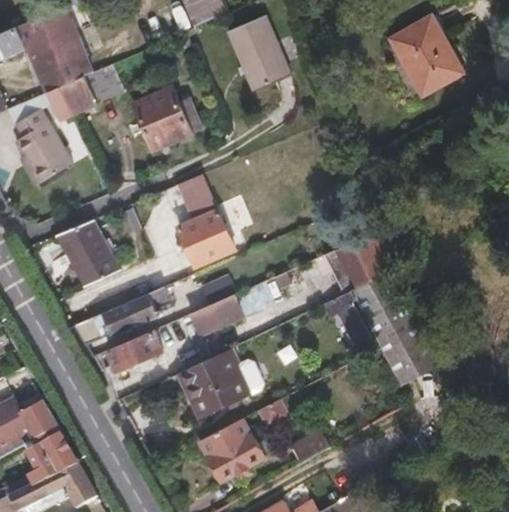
[(225,0),(184,0),(182,1),(193,27),(230,11),(225,0)]
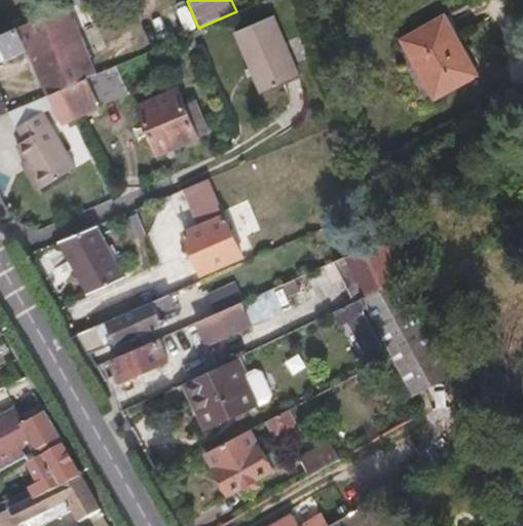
[(86,77),(96,73),(67,4),(0,33),(0,62),(27,50),(46,95),(47,95),(61,88),(86,77)]
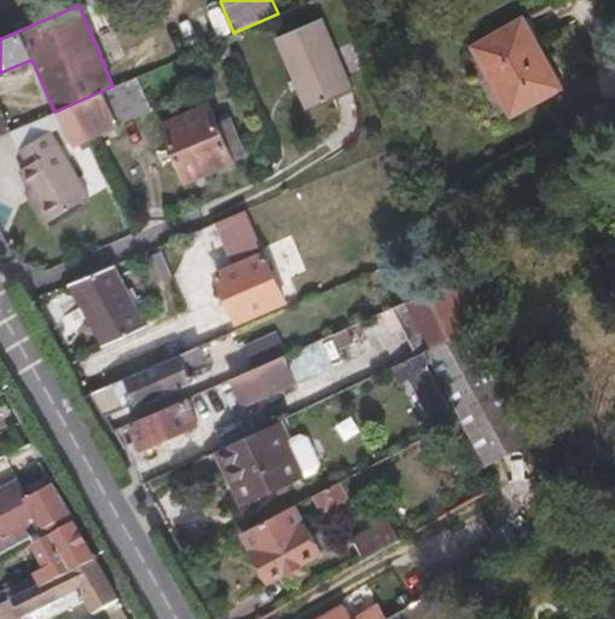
[(521,18),(470,46),(509,116),(558,88),(521,18)]
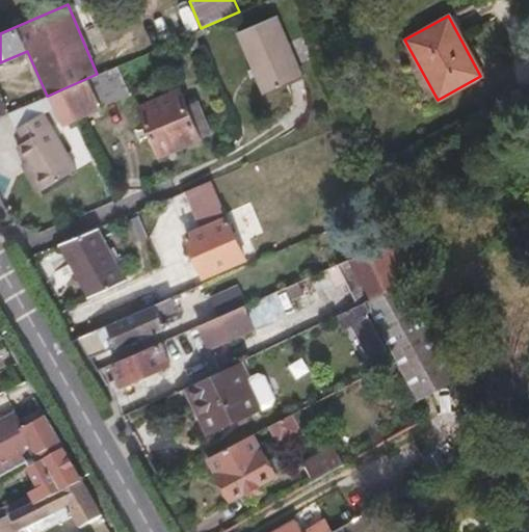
[(275,17),(236,32),(263,95),(301,78),(275,17)]
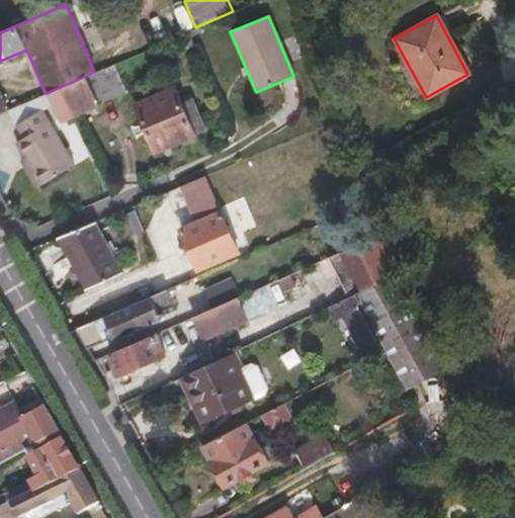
[(186,31),(178,35),(185,50),(192,47),(186,31)]
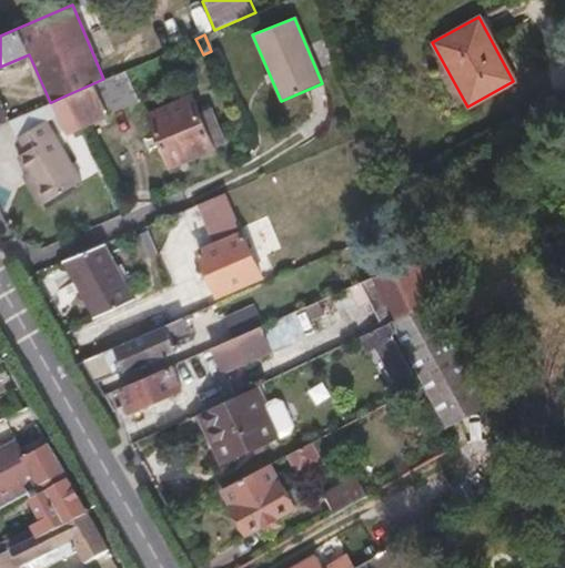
[(93,83),(107,114),(127,105),(112,75),(103,79),(93,83)]
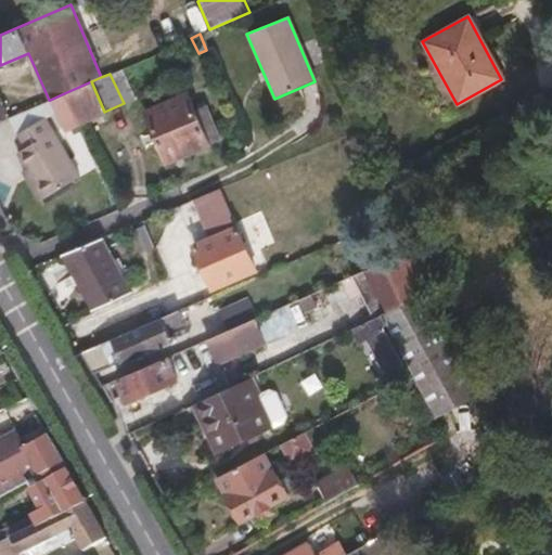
[(64,93),(79,126),(105,114),(104,112),(91,81),(64,93)]
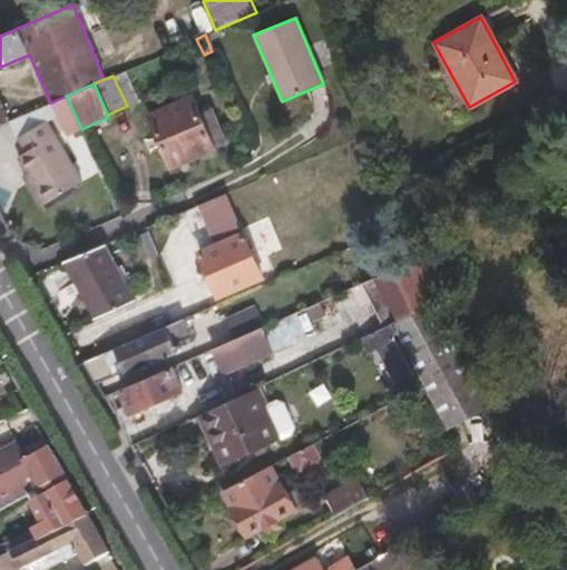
[(66,96),(51,102),(67,136),(81,129),(66,96)]
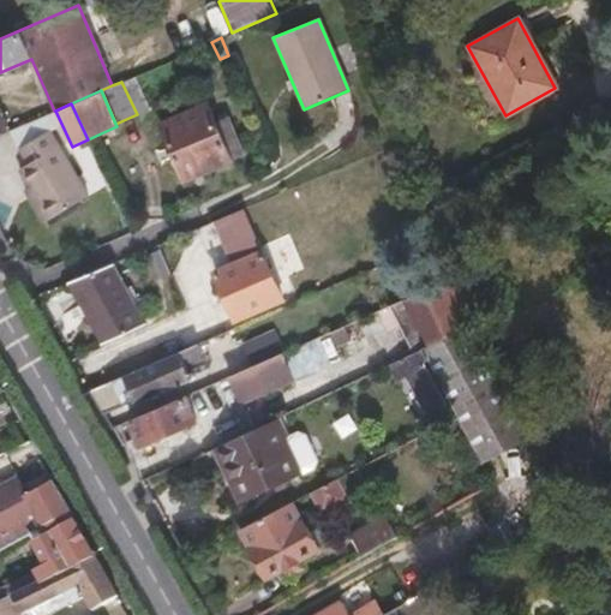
[(228,161),(216,131),(205,105),(159,124),(184,181),(228,161)]
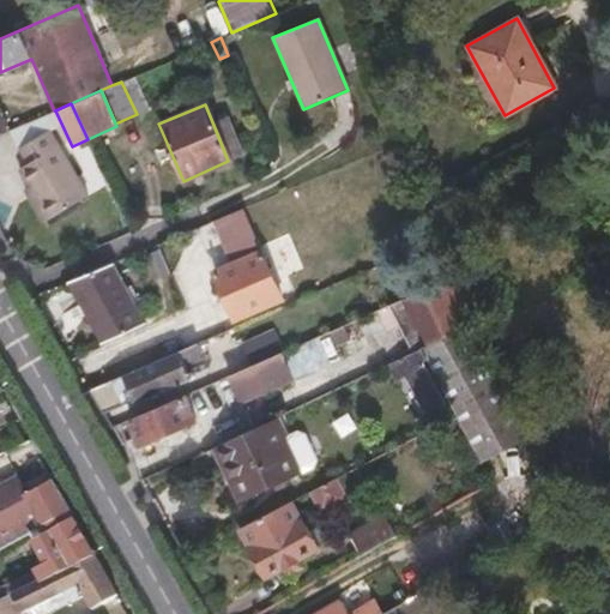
[(1,110),(0,110),(0,134),(10,131),(1,110)]
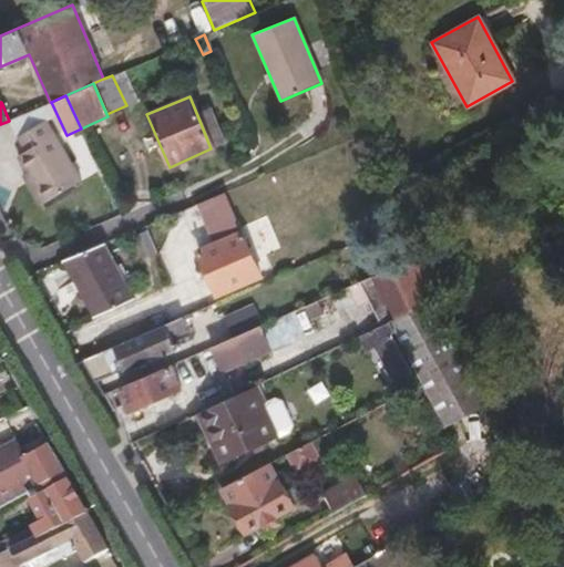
[(213,115),(200,121),(211,148),(224,143),(213,115)]
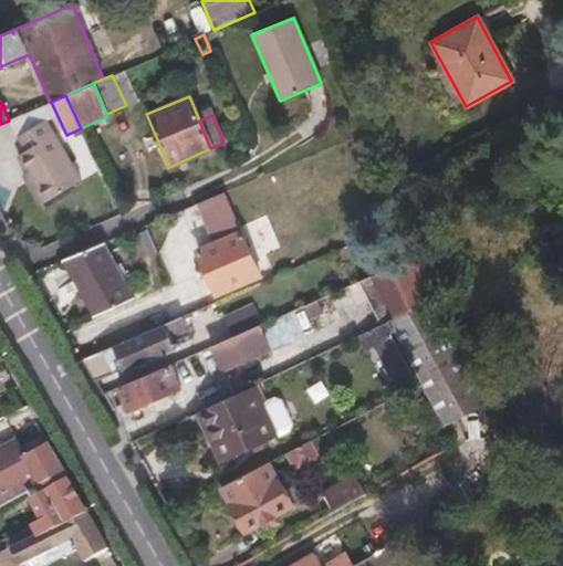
[(14,156),(24,173),(42,203),(81,180),(47,121),(17,137),(24,150),(14,156)]
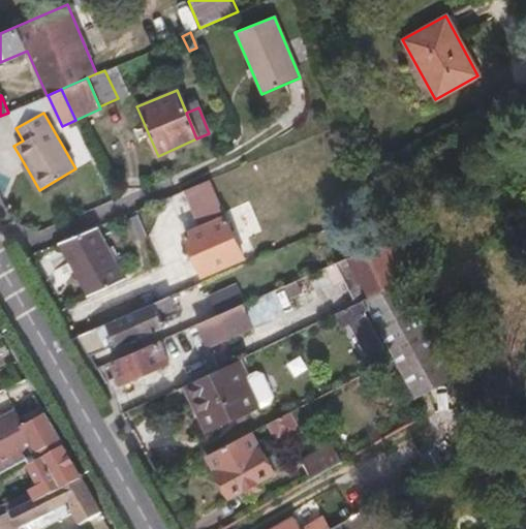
[(39,190),(23,161),(19,164),(35,192),(39,190)]
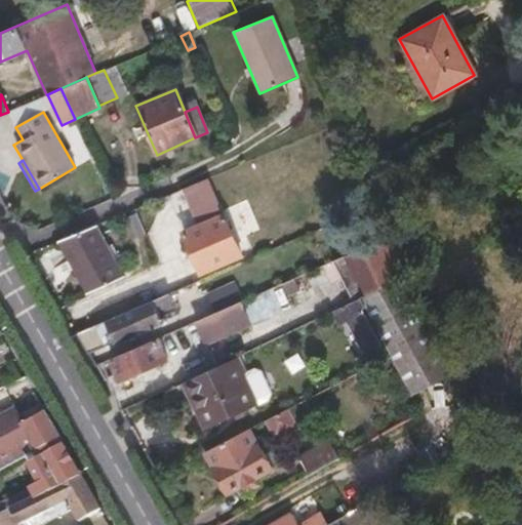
[(195,228),(223,215),(206,178),(178,191),(195,228)]
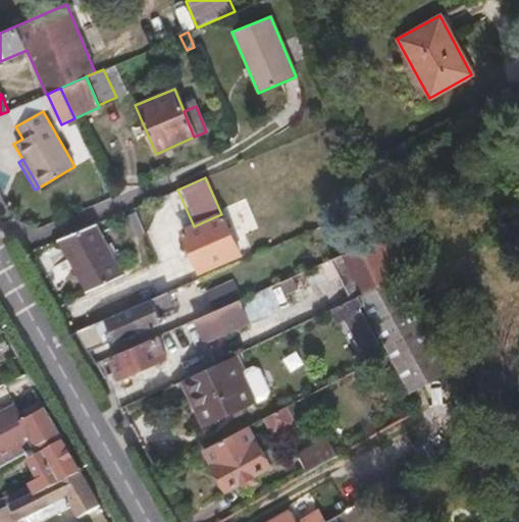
[(221,214),(194,226),(180,232),(197,271),(238,254),(221,214)]
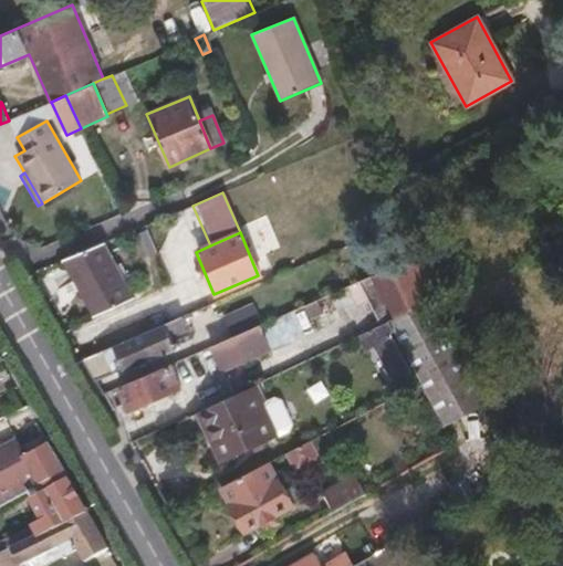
[(85,285),(79,289),(92,315),(131,296),(102,243),(71,258),(85,285)]
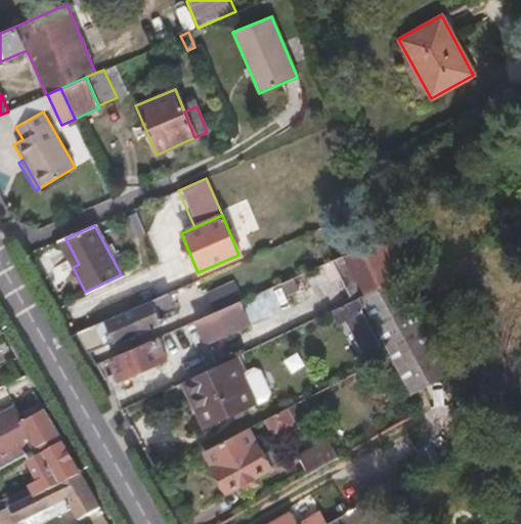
[(378,241),(326,263),(347,303),(358,298),(398,279),(413,272),(393,234),(378,241)]
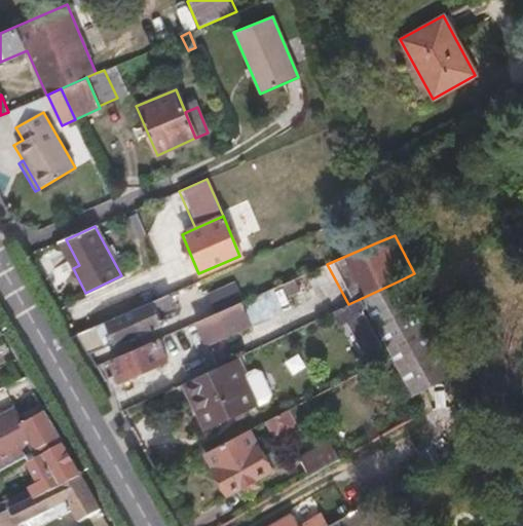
[(79,265),(66,239),(58,242),(73,268),(79,265)]
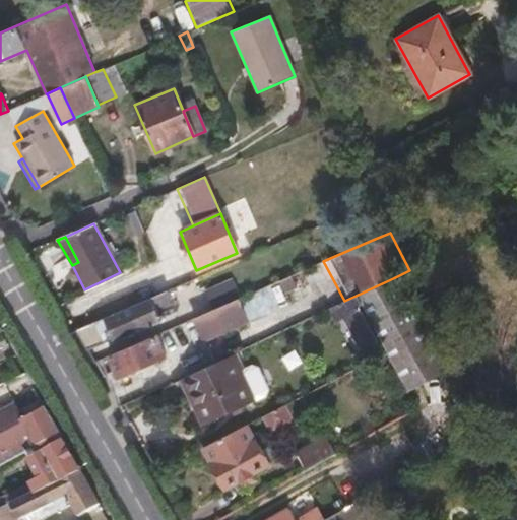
[(295,288),(289,275),(277,281),(283,294),(295,288)]
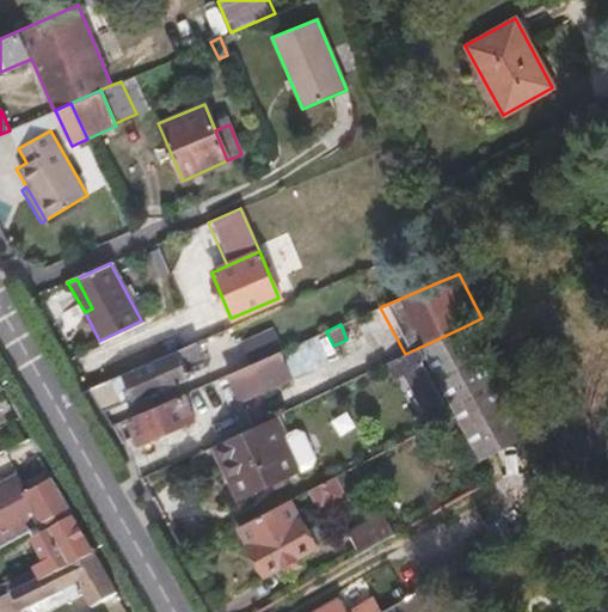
[(527,439),(465,326),(418,348),(424,360),(453,415),(464,436),(478,461),(527,439)]
